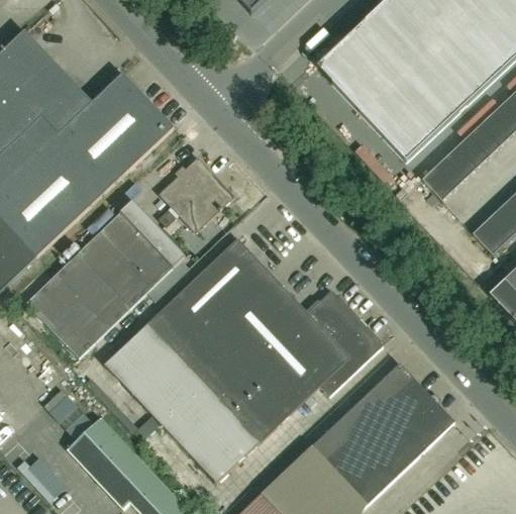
[(237,0),(250,13),(264,0),(237,0)]
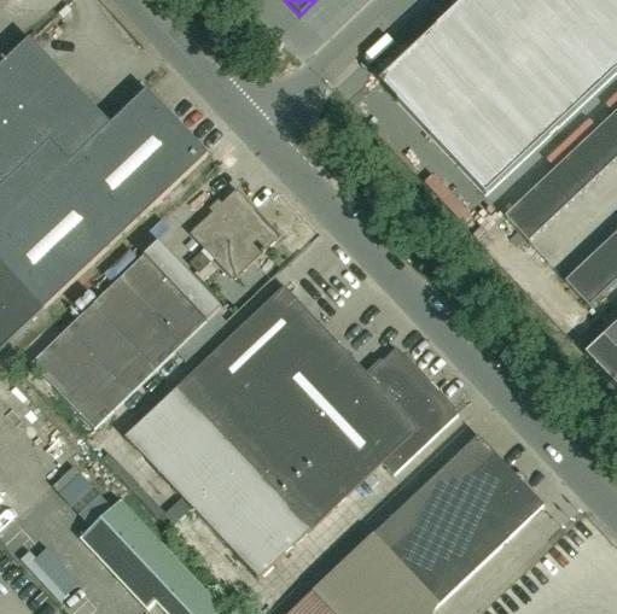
[(484,193),(616,68),(616,0),(463,0),(377,80),(484,193)]
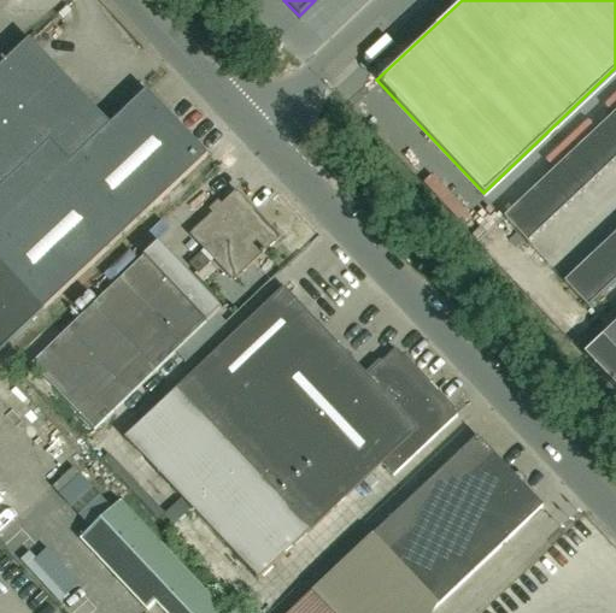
[(0,345),(207,151),(147,87),(109,123),(29,36),(0,63),(0,345)]
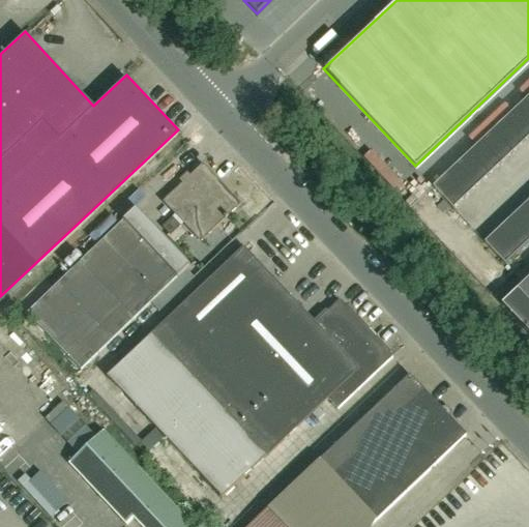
[(451,207),(528,134),(528,93),(432,185),(451,207)]
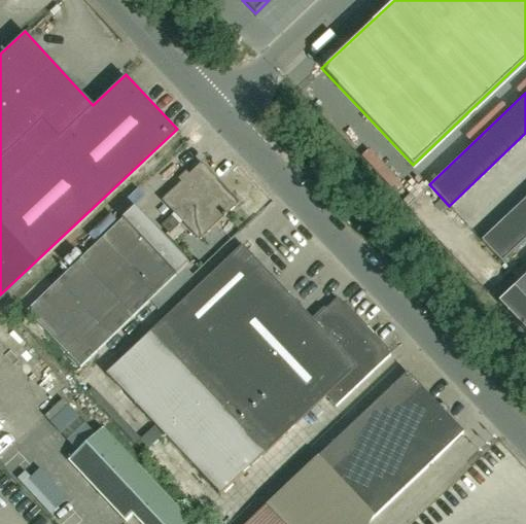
[(212,225),(239,199),(202,161),(164,197),(191,225),(202,215),(212,225)]
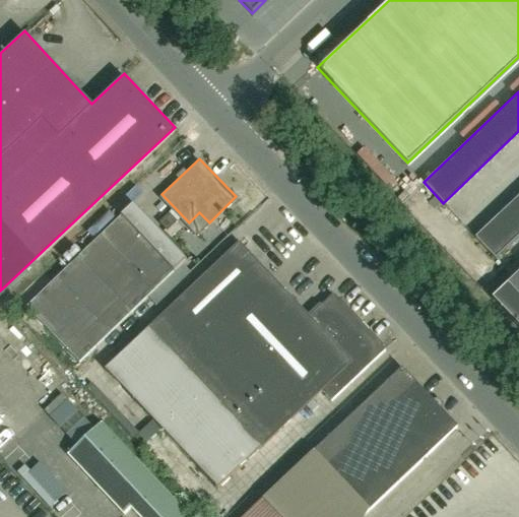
[(495,257),(518,234),(518,193),(474,236),(495,257)]
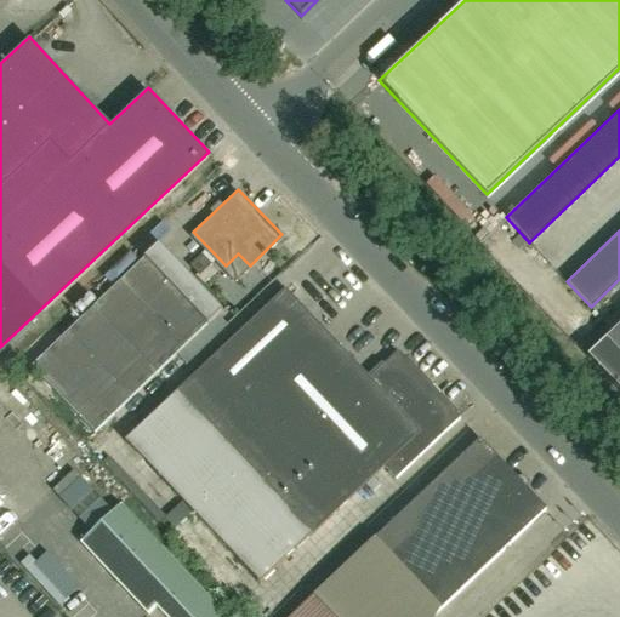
[(159,238),(143,252),(30,360),(95,427),(222,304),(159,238)]
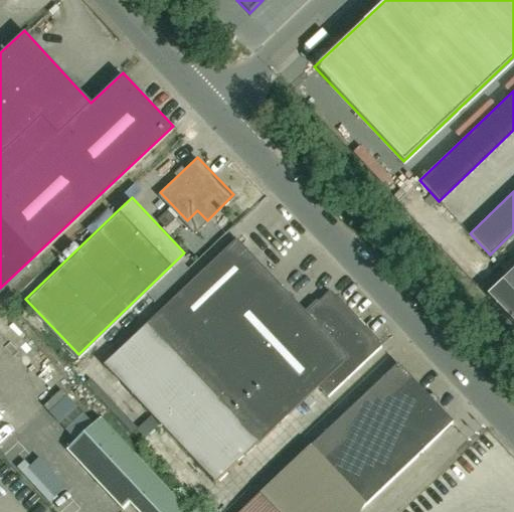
[(381,343),(329,289),(307,310),(236,236),(104,362),(215,480),(318,383),(328,393),(381,343)]
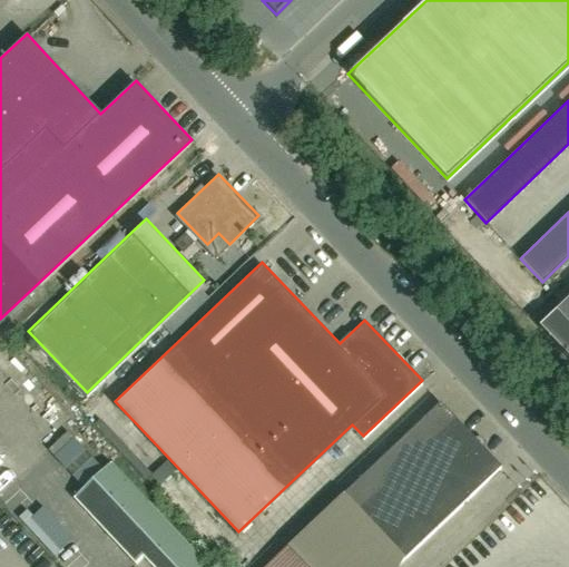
[(568,296),(538,325),(568,358),(568,296)]
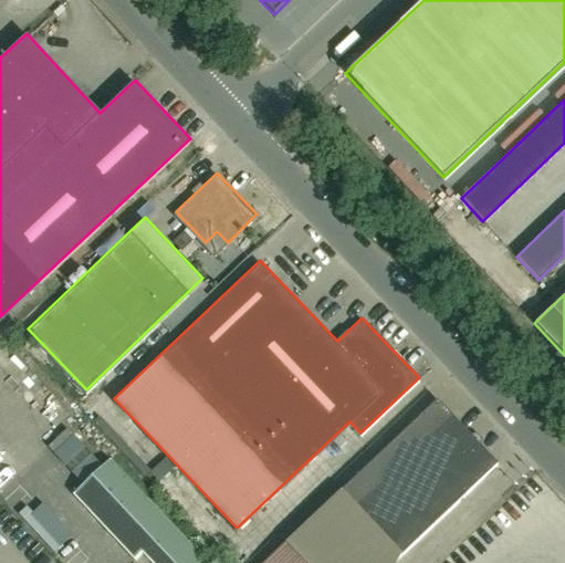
[(393,562),(401,552),(498,461),(438,398),(342,489),(285,541),(261,562),(393,562)]
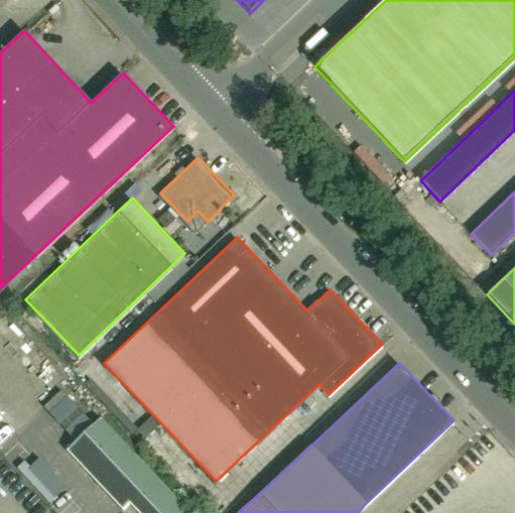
[(191,512),(101,416),(68,447),(124,507),(130,501),(140,512),(191,512)]
